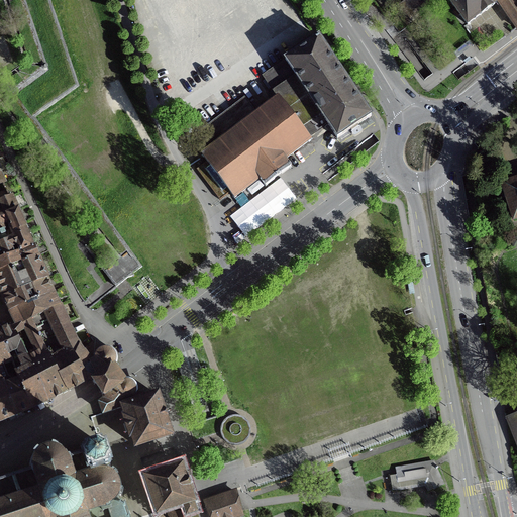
[(407,26),(438,0),(406,0),(393,10),(407,26)]
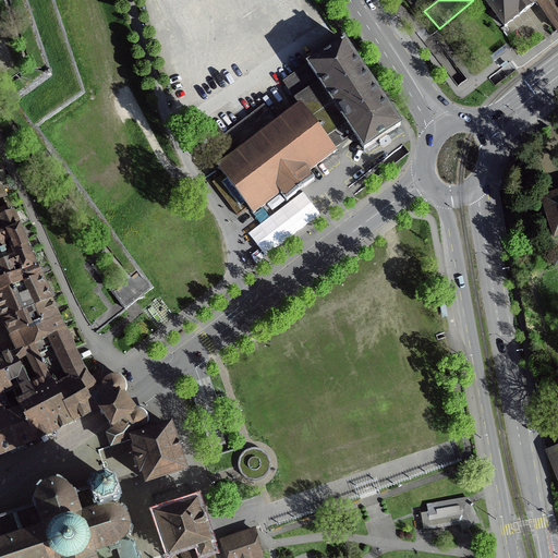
[(483,0),(504,27),(523,13),(536,3),(541,0),(483,0)]
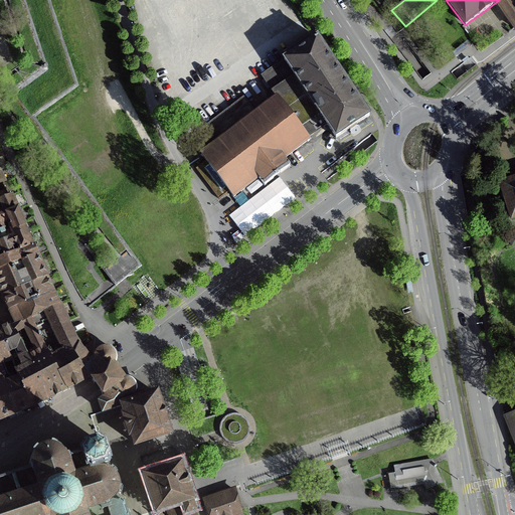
[(514,0),(499,0),(495,3),(514,29),(514,0)]
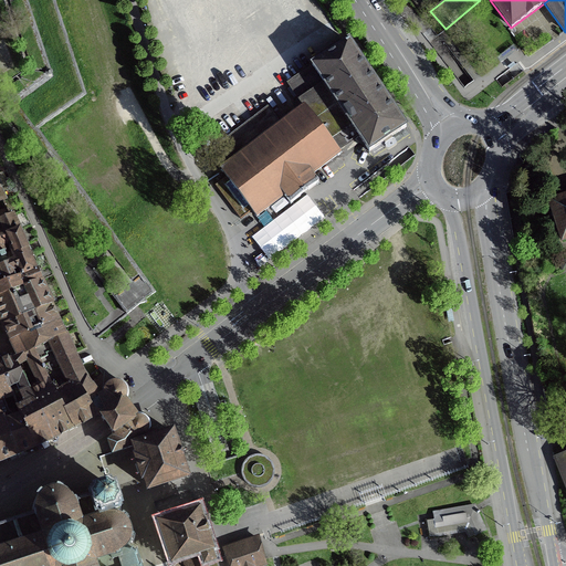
[(391,138),(406,128),(348,42),(312,67),(286,84),(303,107),(305,109),(305,111),(337,153),(337,152),(342,149),(335,140),(342,136),(348,132),(355,140),(358,137),(368,153),(384,143),(385,145),(388,143),(392,139),(391,138)]
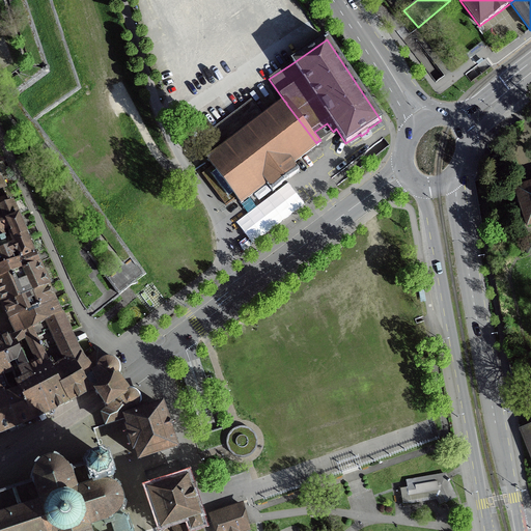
[(469,60),(486,47),(482,42),(465,55),(469,60)]
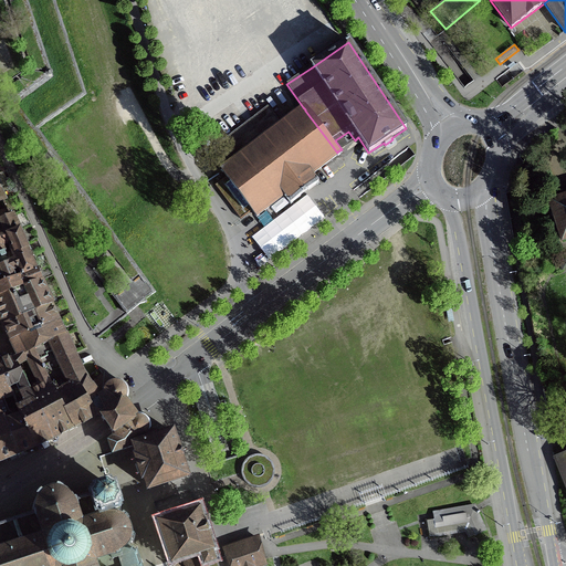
[(260,142),(265,137),(263,133),(278,122),(268,107),(218,145),(229,159),(257,138),(260,142)]
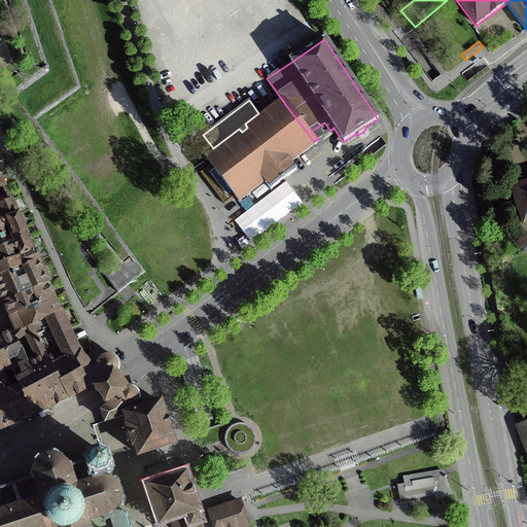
[(247,128),(242,132),(208,157),(207,156),(205,159),(207,162),(207,161),(215,171),(208,176),(215,186),(222,196),(230,190),(237,200),(237,201),(239,204),(241,202),(241,201),(264,183),(269,188),(268,188),(270,191),(273,189),(272,188),(282,181),(293,172),(294,173),(297,171),(295,168),(294,169),(290,163),(314,145),(314,146),(316,144),(314,141),(314,142),(284,103),(284,102),(282,100),(277,103),(278,104),(247,128)]
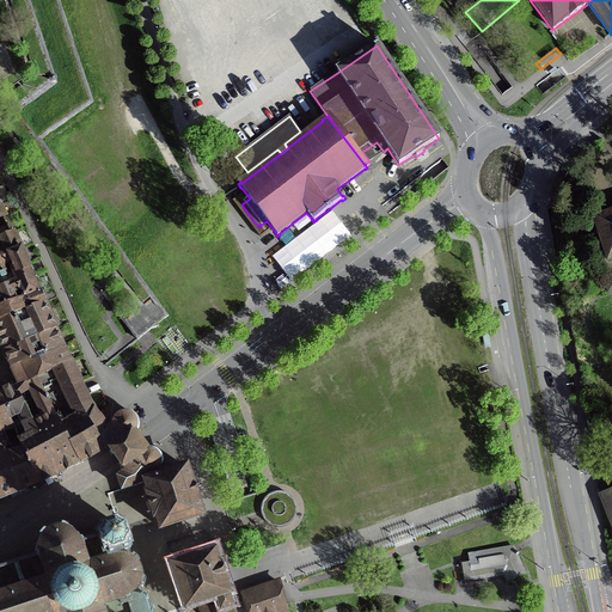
[(0,346),(2,353),(7,361),(11,368),(14,378),(19,385),(34,377),(44,371),(44,372),(69,361),(62,346),(56,330),(44,304),(40,293),(31,276),(26,264),(20,250),(12,233),(8,225),(8,226),(6,227),(6,228),(0,230),(0,219),(1,219),(5,218),(0,208),(0,346)]
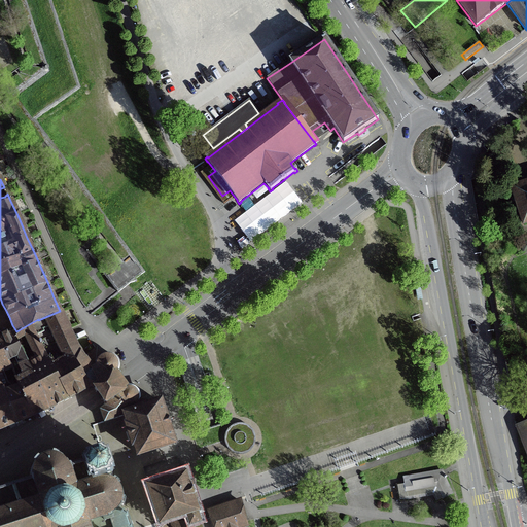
[(526,221),(526,183),(513,188),(524,223),(526,221)]
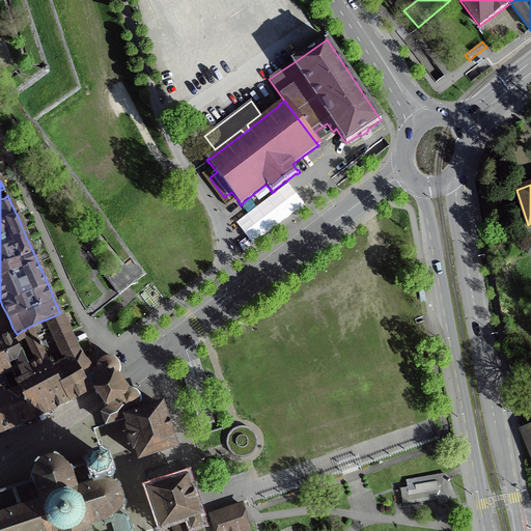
[(51,369),(68,401),(79,396),(89,390),(73,359),(81,354),(78,351),(60,313),(38,323),(38,322),(29,327),(44,354),(43,355),(45,358),(51,369)]
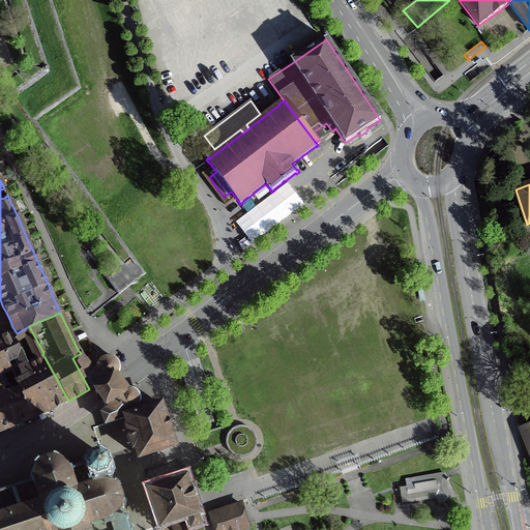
[(12,335),(19,347),(26,343),(35,362),(45,357),(42,354),(43,353),(29,326),(17,333),(12,335)]
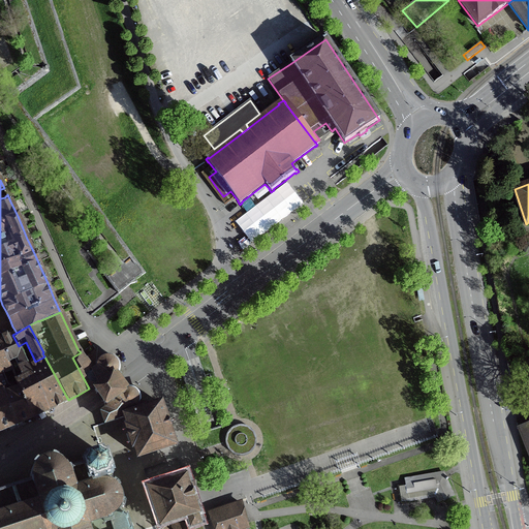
[(21,369),(28,366),(26,362),(22,352),(19,346),(12,335),(0,340),(0,344),(7,364),(8,363),(12,373),(17,382),(25,379),(21,369)]
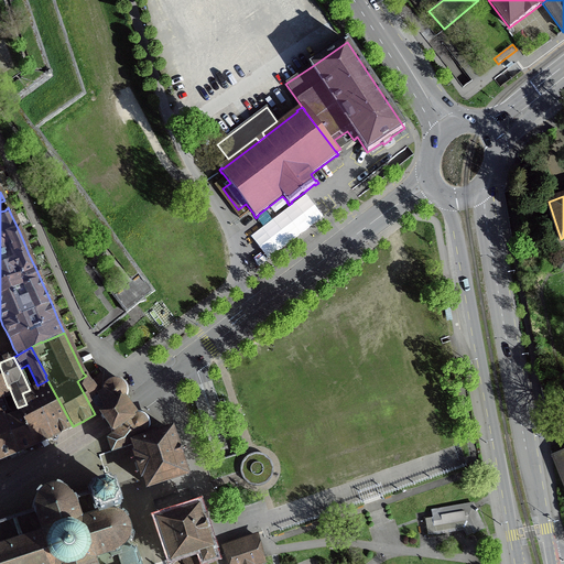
[(6,401),(13,398),(9,387),(8,388),(0,367),(0,408),(2,414),(10,412),(6,401)]
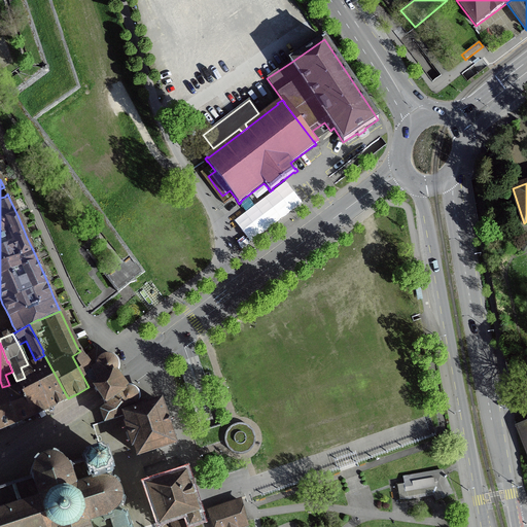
[(128,386),(124,388),(124,380),(117,373),(117,372),(118,370),(118,366),(118,364),(117,362),(116,359),(115,358),(111,356),(108,355),(104,355),(101,356),(98,353),(96,349),(84,358),(82,355),(80,351),(72,356),(89,387),(92,387),(94,388),(94,389),(99,397),(105,405),(105,408),(101,411),(105,422),(125,416),(125,415),(146,408),(144,400),(139,402),(139,399),(139,395),(138,392),(136,390),(133,388),(130,387),(129,387),(128,386)]
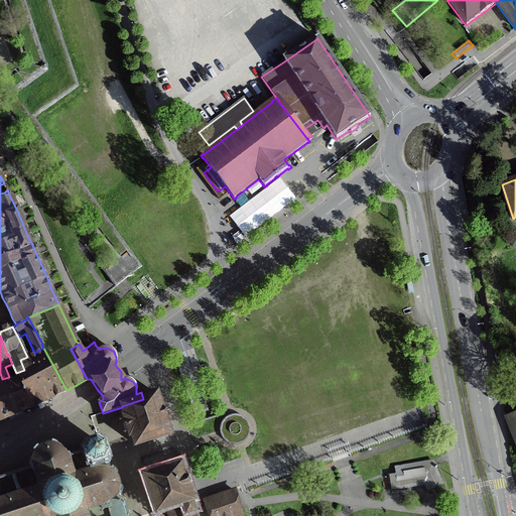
[(34,353),(27,357),(20,360),(24,370),(16,373),(19,379),(11,382),(9,377),(2,379),(0,380),(0,419),(13,415),(15,414),(15,415),(16,415),(17,414),(17,413),(19,412),(31,407),(41,403),(46,401),(47,400),(56,395),(67,390),(49,359),(43,348),(34,353)]
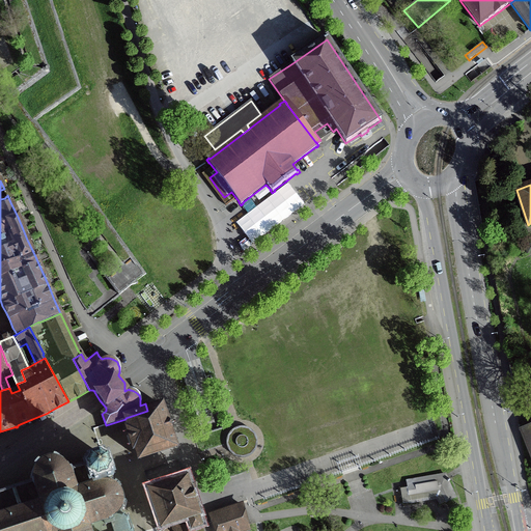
[(530,408),(530,393),(520,398),(525,403),(529,409),(529,410),(530,409),(530,408)]
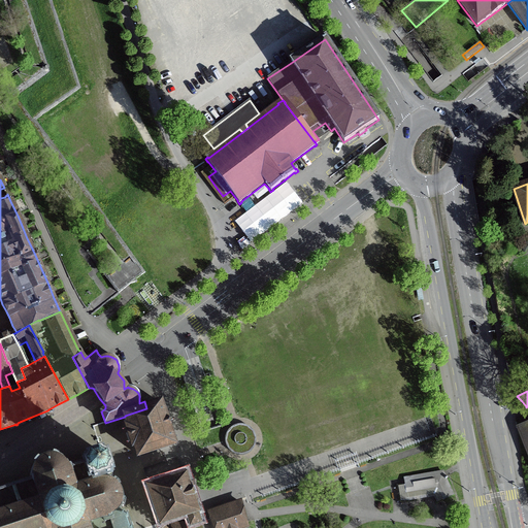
[(174,444),(160,403),(146,408),(125,416),(125,417),(127,424),(126,425),(133,449),(135,448),(138,457),(174,444)]
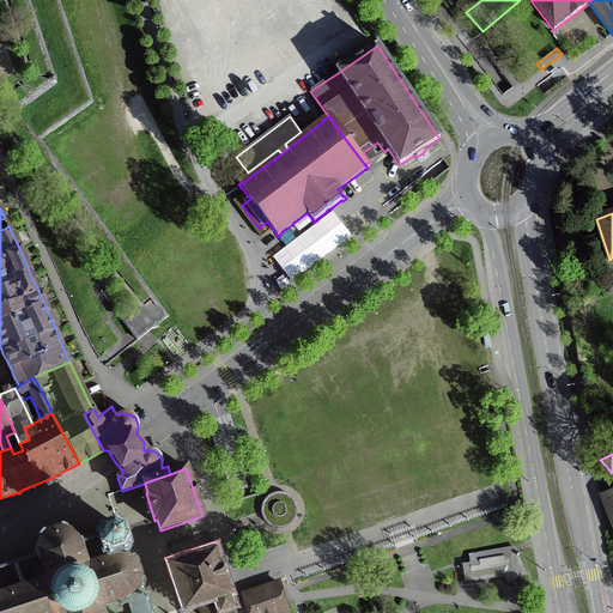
[(612,527),(612,490),(601,496),(612,527)]
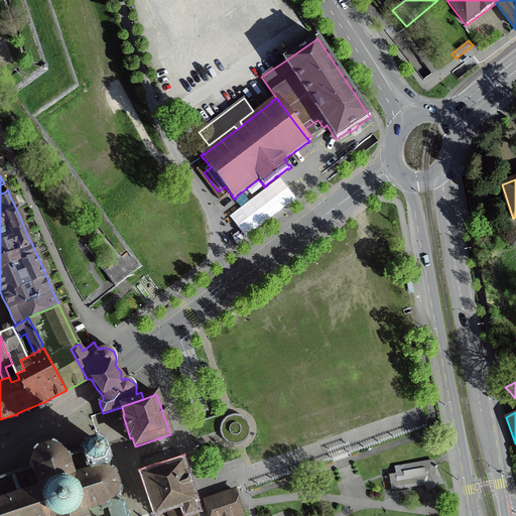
[(246,440),(248,437),(249,434),(250,431),(250,429),(249,426),(248,423),(247,421),(245,418),(242,416),(240,415),(237,415),(234,415),(231,415),(228,416),(226,418),(223,420),(222,422),(221,425),(220,427),(220,431),(220,434),(221,436),(223,439),(225,441),(227,443),(230,444),(233,445),(236,445),(239,444),(241,443),(244,442),(246,440)]
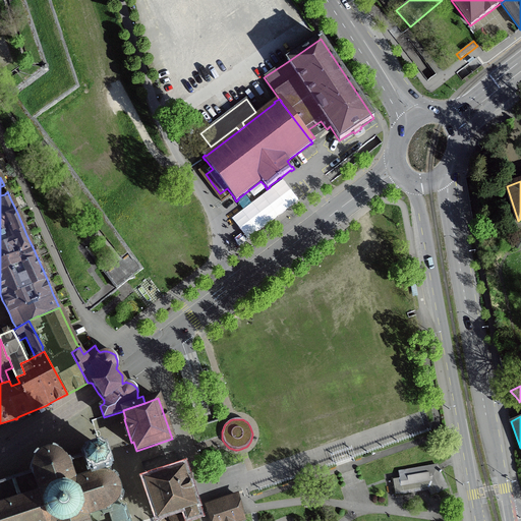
[(128,520),(125,509),(123,510),(121,509),(121,508),(118,508),(117,504),(118,502),(119,500),(121,501),(122,498),(122,496),(120,496),(120,491),(119,487),(118,484),(115,480),(117,479),(113,476),(112,478),(110,476),(110,477),(108,476),(107,474),(106,472),(109,471),(108,469),(109,467),(111,467),(105,450),(104,451),(102,450),(101,448),(84,454),(84,455),(84,457),(69,462),(69,461),(67,462),(66,460),(66,461),(63,457),(59,454),(57,453),(58,451),(53,450),(53,452),(49,452),(45,453),(42,454),(39,456),(38,455),(36,457),(33,460),(31,465),(31,470),(31,474),(0,484),(0,520),(128,520)]
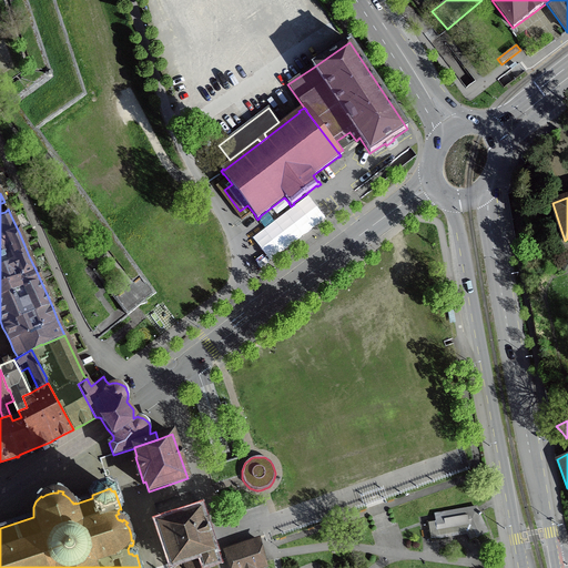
[(466,535),(470,540),(489,533),(482,516),(483,515),(480,514),(478,514),(477,511),(479,510),(477,506),(434,514),(435,521),(428,523),(430,539),(439,539),(466,535)]
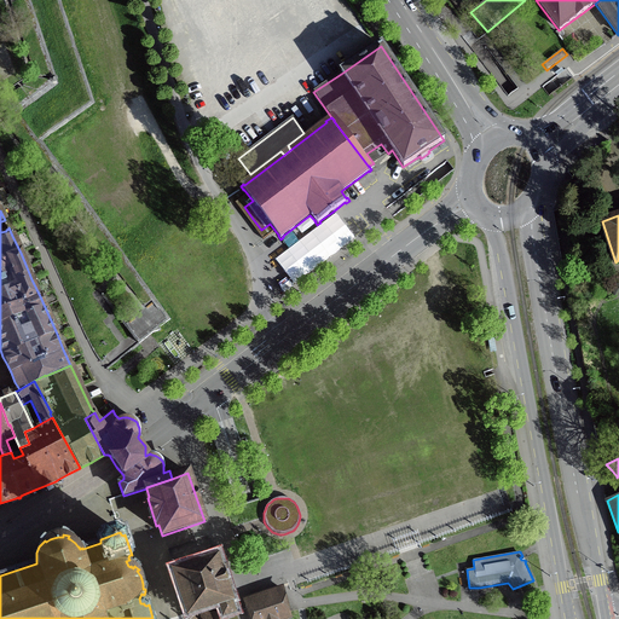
[(214,606),(219,618),(235,614),(231,600),(217,559),(174,573),(189,614),(201,611),(214,606)]
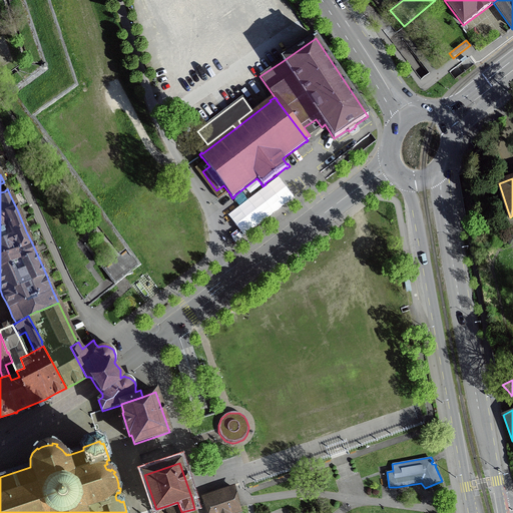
[(208,512),(238,512),(238,508),(232,488),(203,498),(208,512)]
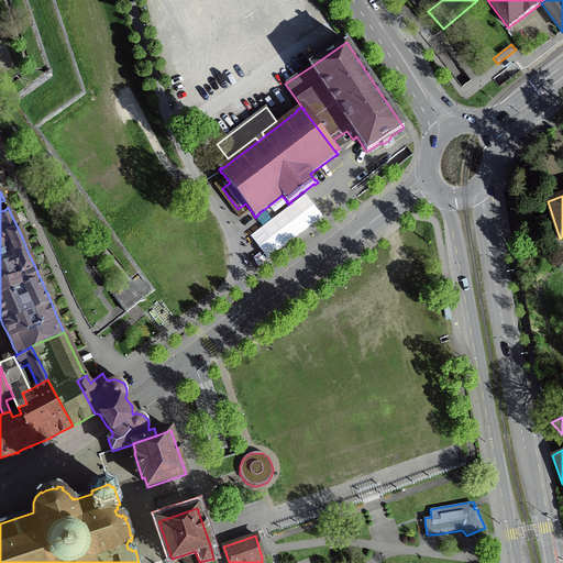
[(199,562),(195,551),(183,555),(185,562),(199,562)]
